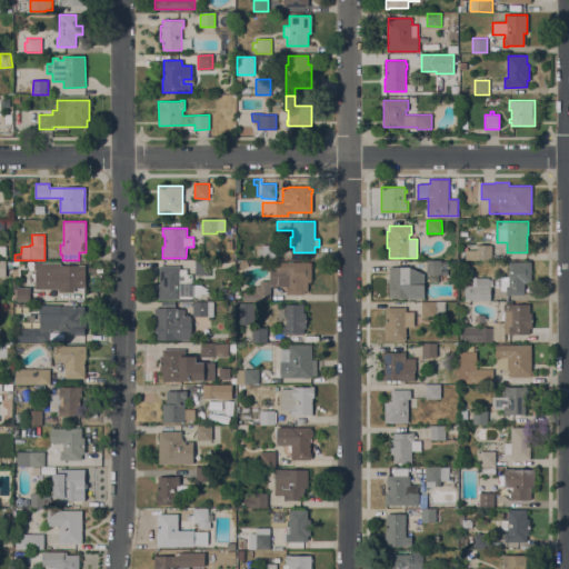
[(277,245),(277,259),(262,260),(262,246),(277,245)]
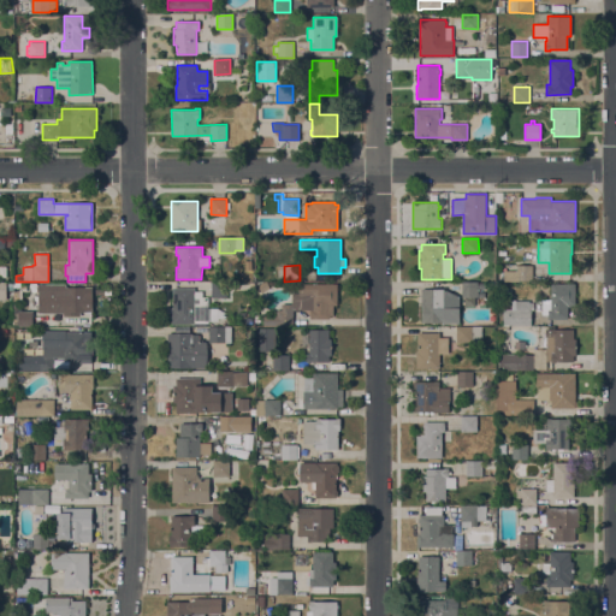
[(532,282),(507,280),(507,271),(516,272),(516,265),(533,265),(532,282)]
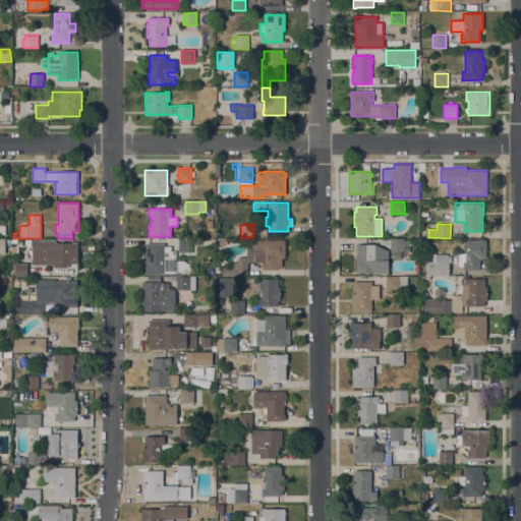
[(178,239),(188,239),(189,253),(178,254),(178,239)]
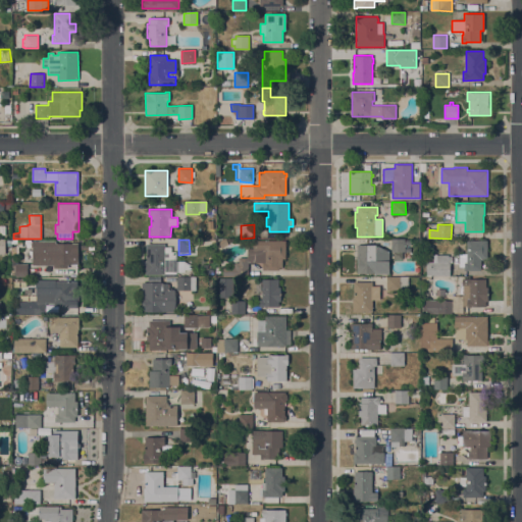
[(226,240),(228,244),(221,248),(219,244),(226,240)]
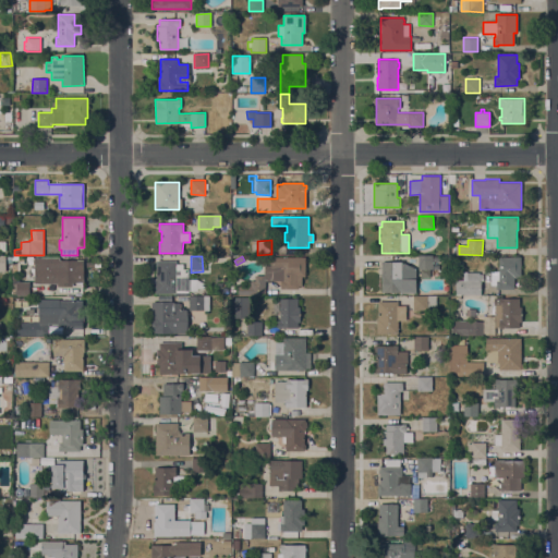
[(419,256),(433,256),(437,256),(437,262),(433,262),(433,263),(437,263),(438,269),(419,269),(419,256)]
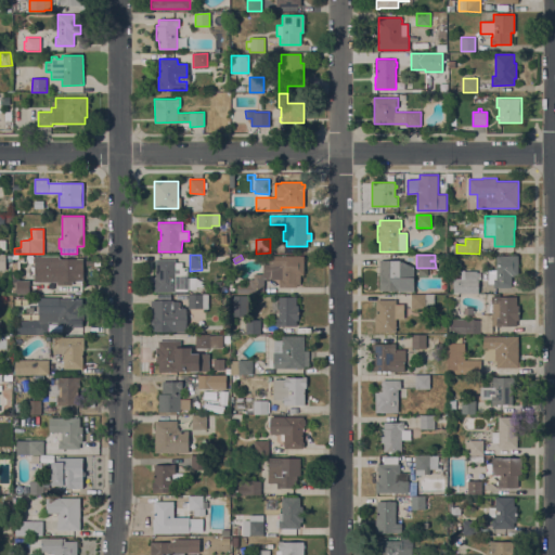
[(35,268),(35,256),(60,256),(60,259),(74,259),(74,267),(82,267),(82,281),(76,281),(76,282),(72,282),(72,284),(56,284),(56,282),(35,282),(35,278),(28,278),(28,268),(35,268)]
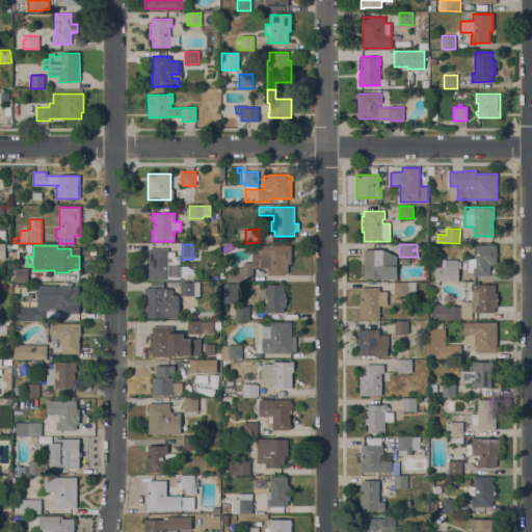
[(291,245),(291,264),(288,264),(288,272),(285,272),(285,275),(267,275),(267,268),(253,268),(253,282),(228,282),(228,272),(237,272),(237,268),(239,268),(239,267),(243,267),(243,263),(253,263),(253,253),(258,253),(258,245),(291,245)]
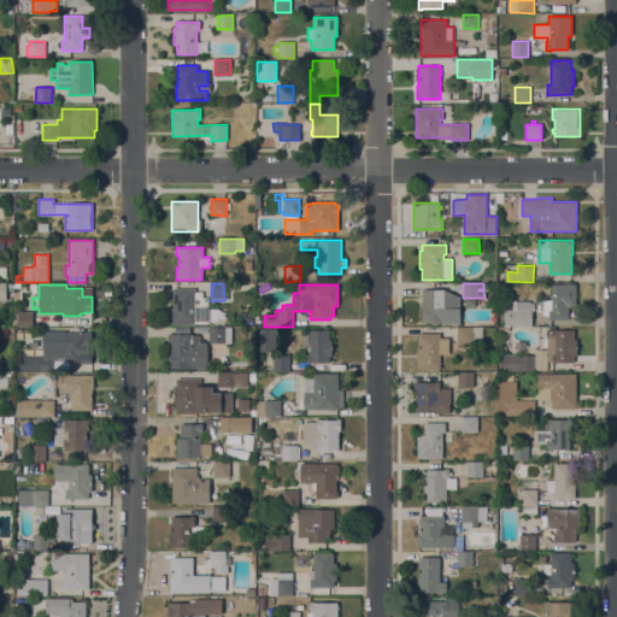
[(576,285),(576,307),(569,307),(569,319),(548,319),(548,315),(542,315),(542,300),(552,300),(552,285),(576,285)]
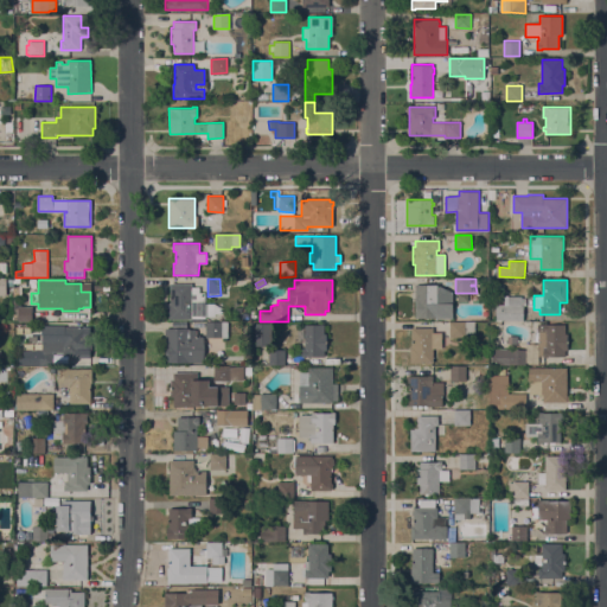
[(192,283),(192,287),(200,287),(200,293),(205,293),(205,304),(215,304),(215,317),(205,317),(205,318),(192,318),(192,319),(168,319),(170,308),(167,308),(167,304),(170,304),(170,302),(171,302),(171,283),(192,283)]
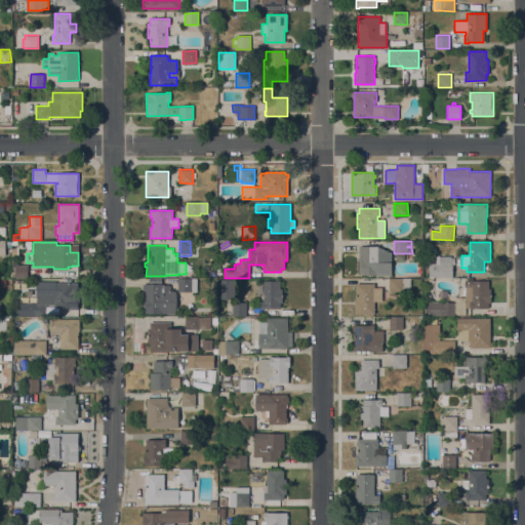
[(392,275),(359,275),(359,246),(378,246),(392,252),(392,275)]
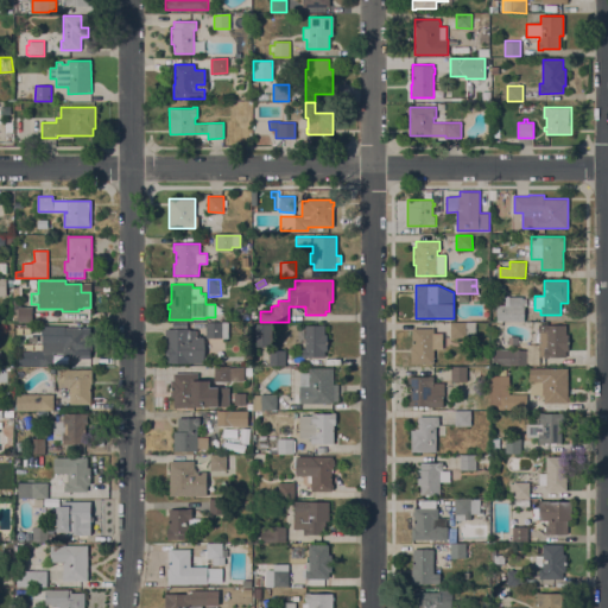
[(523,297),(523,298),(527,298),(526,306),(525,305),(525,321),(498,321),(498,305),(505,305),(505,297),(523,297)]
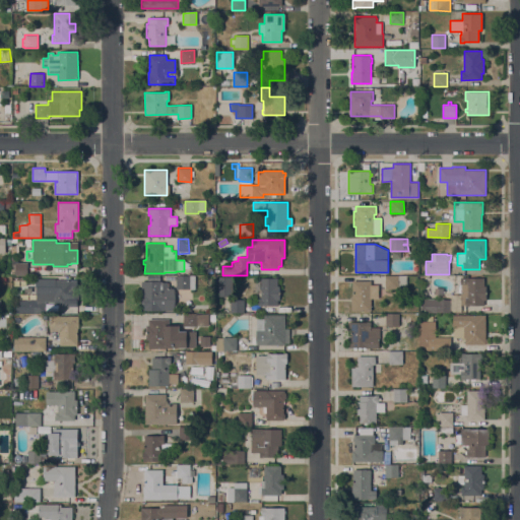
[(14,274),(14,262),(28,262),(27,275),(14,274)]
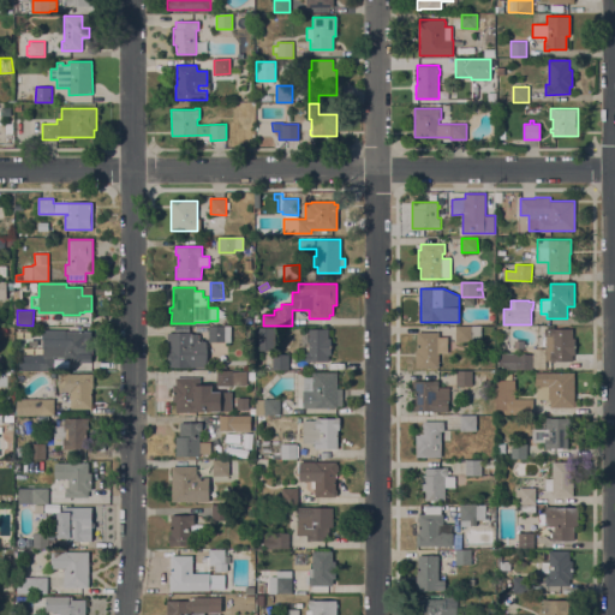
[(231,327),(231,342),(209,342),(209,327),(231,327)]
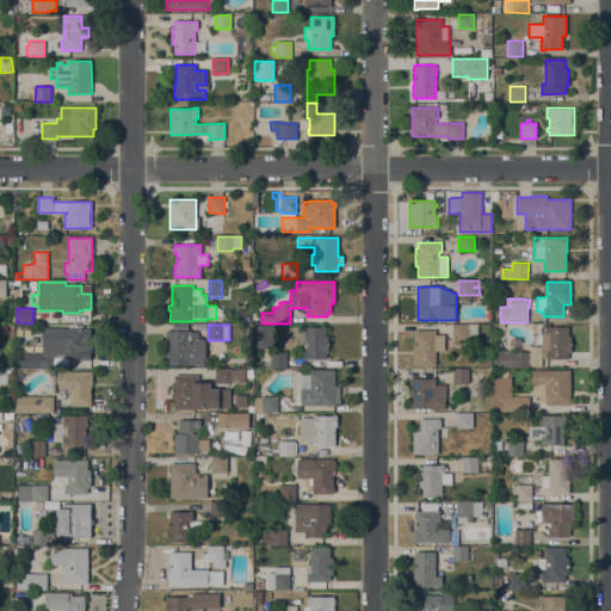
[(273,325),(273,349),(255,349),(255,326),(273,325)]
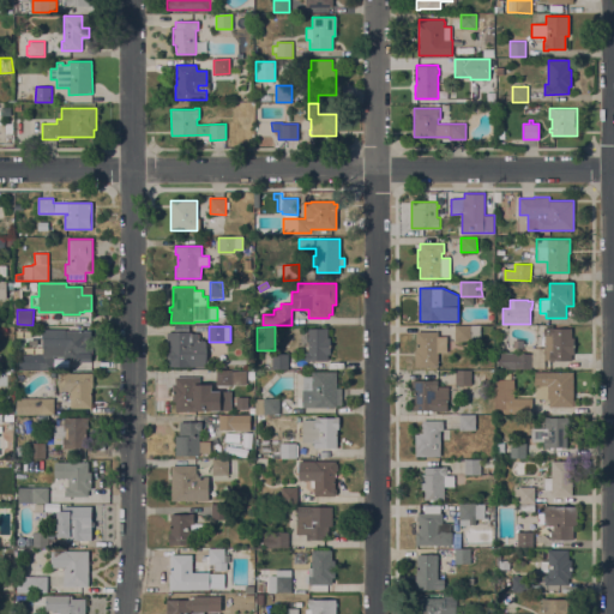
[(480,326),(481,341),(455,341),(455,326),(480,326)]
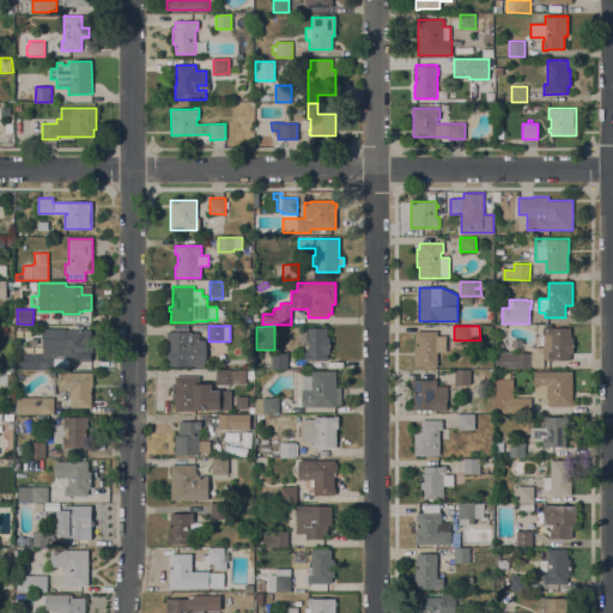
[(571,327),(571,337),(574,337),(574,353),(571,353),(571,359),(553,359),(553,360),(548,360),(548,359),(544,359),(544,335),(542,335),(542,327),(571,327)]
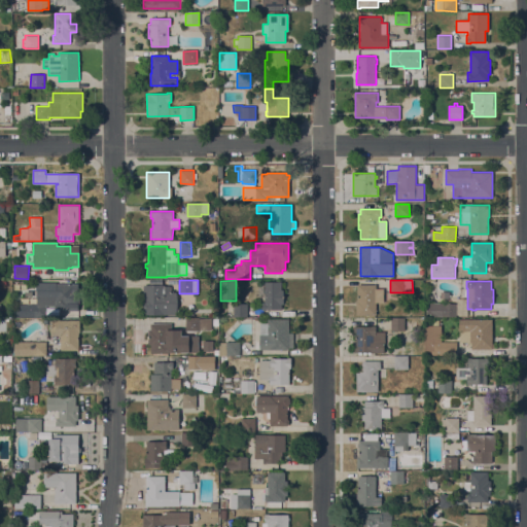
[(36,282),(57,282),(57,284),(78,284),(78,291),(79,291),(79,304),(79,311),(66,311),(66,309),(59,309),(59,316),(46,316),(47,308),(55,308),(55,304),(36,304),(36,299),(36,282)]
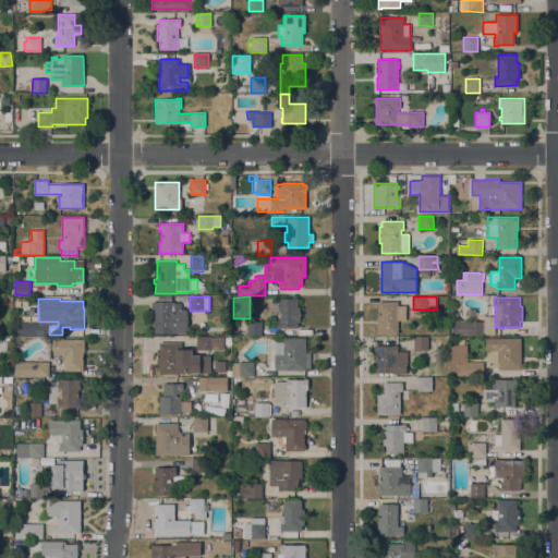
[(298,299),(298,307),(300,307),(300,322),(298,322),(298,328),(278,328),(278,320),(280,320),(280,299),(298,299)]
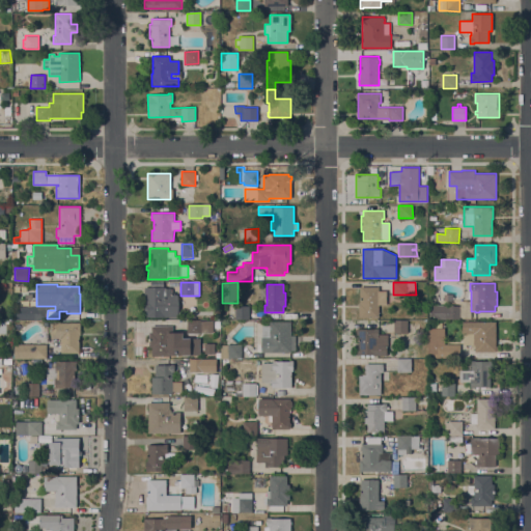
[(379,286),(379,290),(387,291),(387,305),(379,305),(379,317),(359,317),(360,304),(360,286),(379,286)]
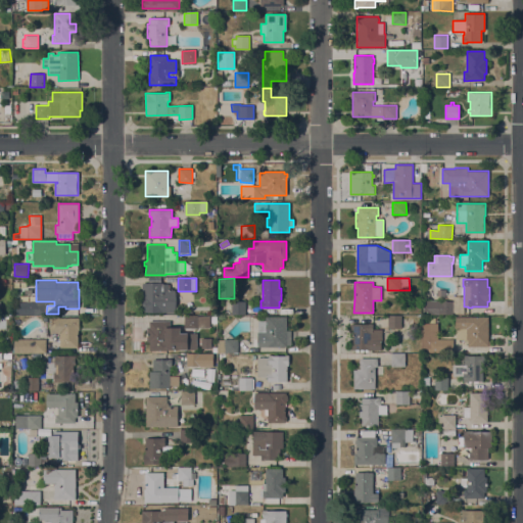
[(162,283),(162,284),(170,284),(170,288),(173,288),(173,290),(176,290),(176,313),(142,313),(142,283),(162,283)]
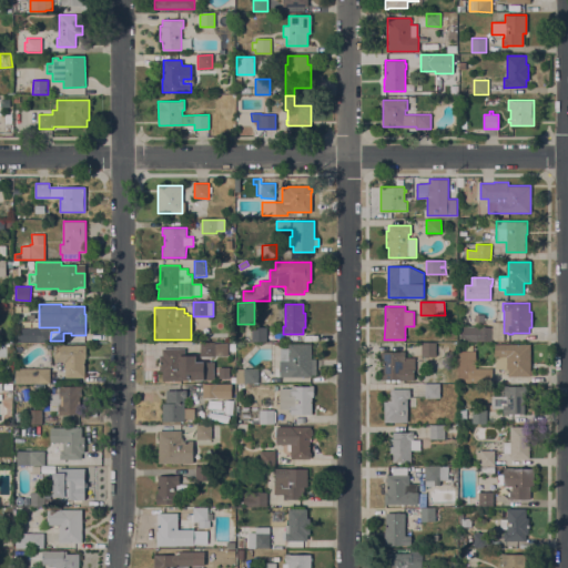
[(492,327),(492,342),(460,342),(460,326),(492,327)]
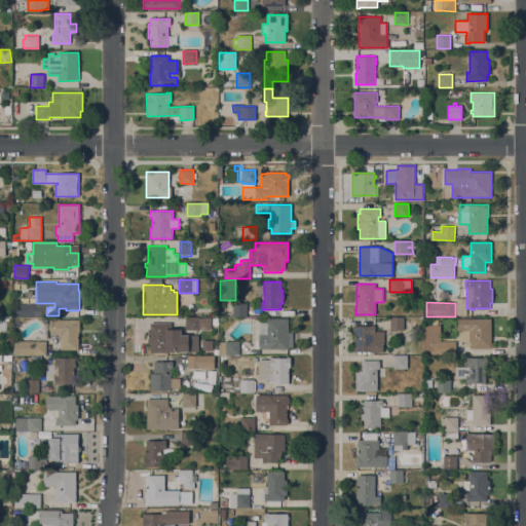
[(46,303),(46,316),(16,316),(16,303),(33,303),(46,303)]
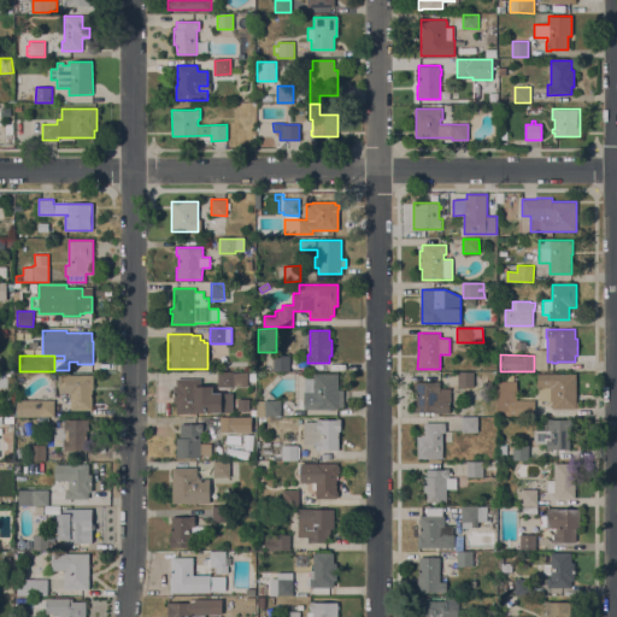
[(274,356),(289,356),(289,371),(274,371),(274,356)]
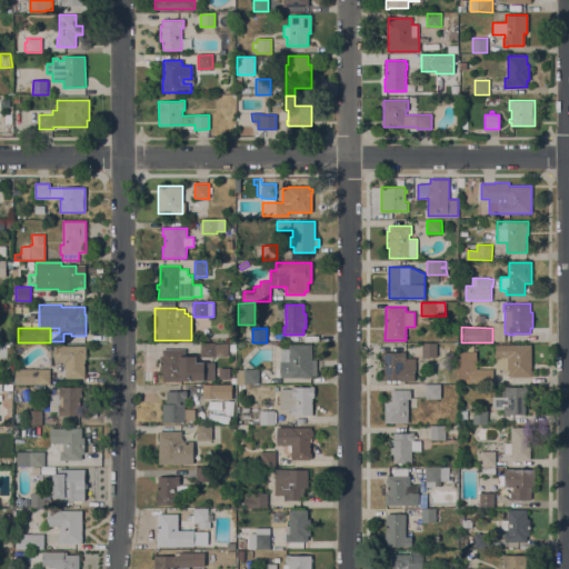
[(216,356),(216,343),(228,342),(228,356),(216,356)]
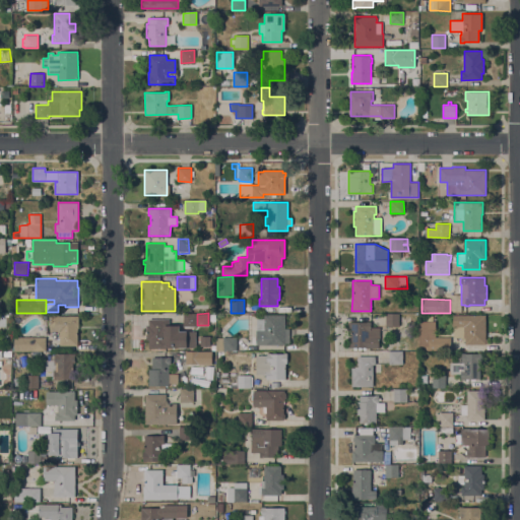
[(386,313),(399,313),(399,326),(386,326),(386,313)]
